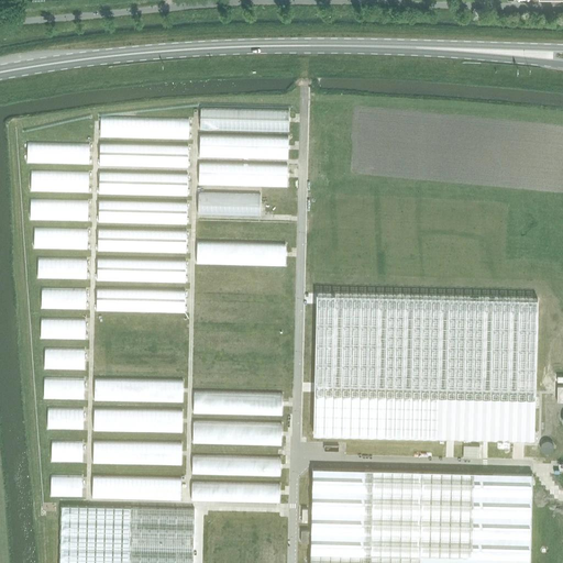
[(289,158),(289,109),(199,108),(199,132),(199,157),(289,158)]
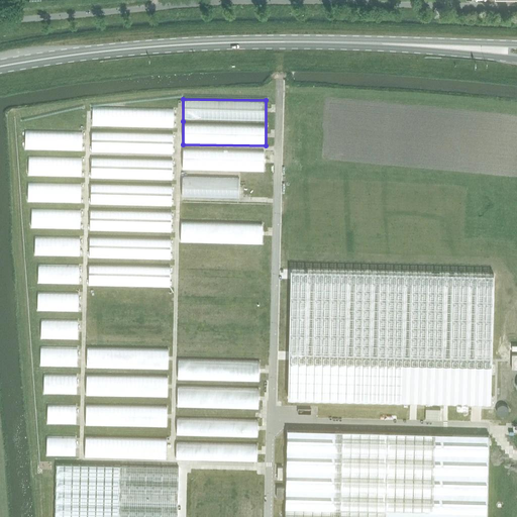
[(175,127),(176,109),(91,107),(91,125),(141,127),(141,132),(92,131),(91,148),(173,151),(173,133),(159,132),(159,126),(175,127)]
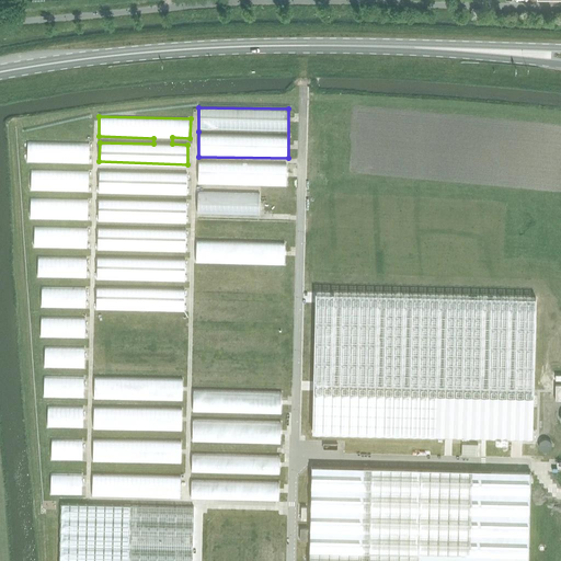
[(91,164),(91,145),(29,142),(29,162),(91,164)]
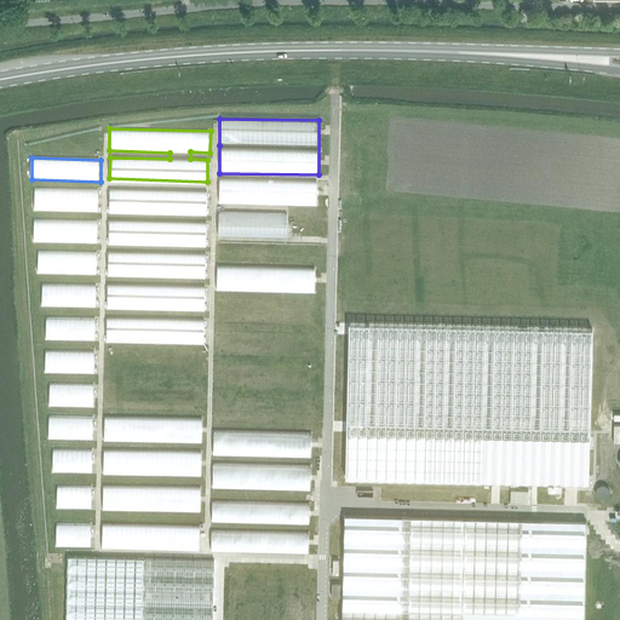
[(219,212),(218,236),(290,237),(291,205),(319,205),(319,181),(219,179),(219,202),(283,204),(283,213),(219,212)]
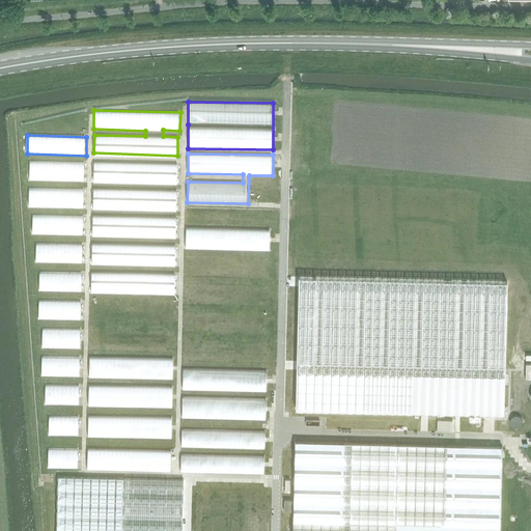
[(32,208),(32,234),(85,234),(85,215),(45,215),(45,207),(85,207),(85,185),(85,162),(29,162),(29,184),(29,208),(32,208)]
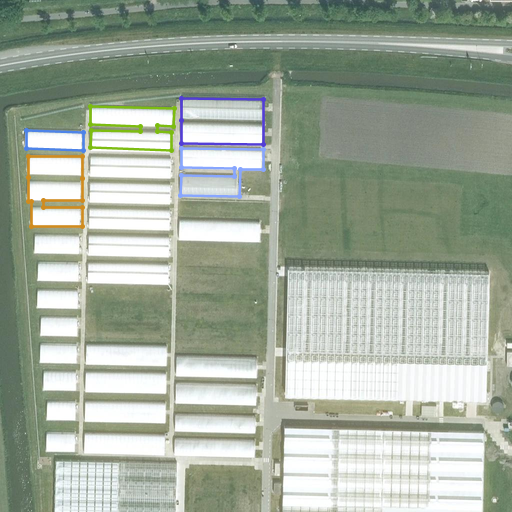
[(170,174),(170,158),(92,156),(92,173),(170,174)]
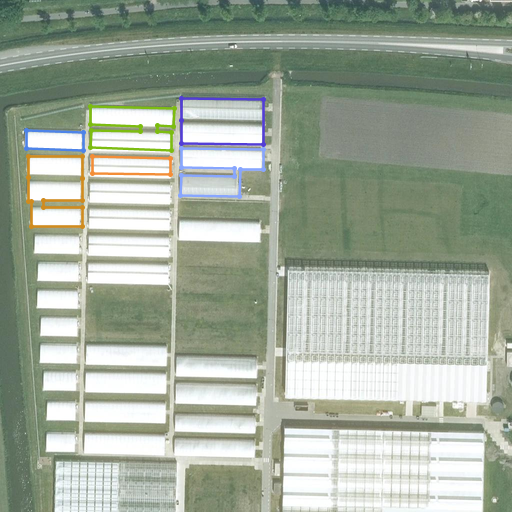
[(262,189),(261,173),(242,174),(243,189),(262,189)]
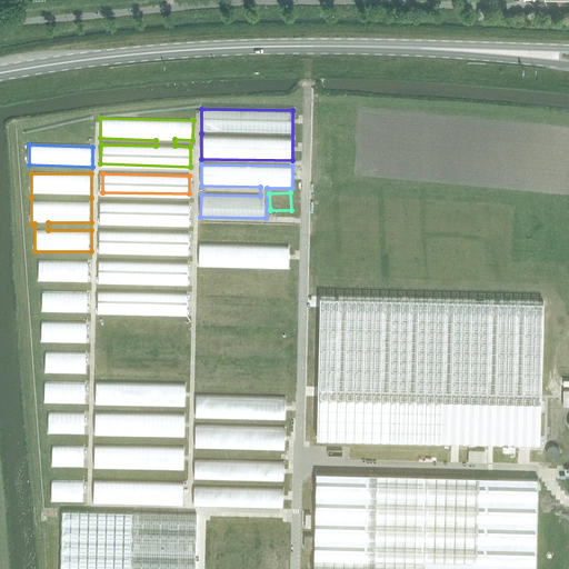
[(100,203),(100,222),(189,223),(190,205),(100,203)]
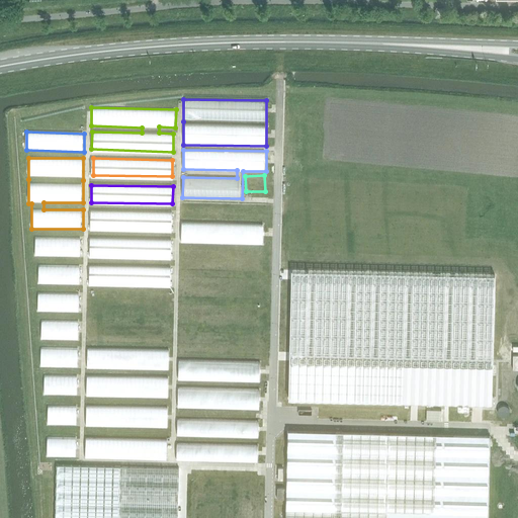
[(174,212),(91,210),(90,228),(174,231),(174,212)]
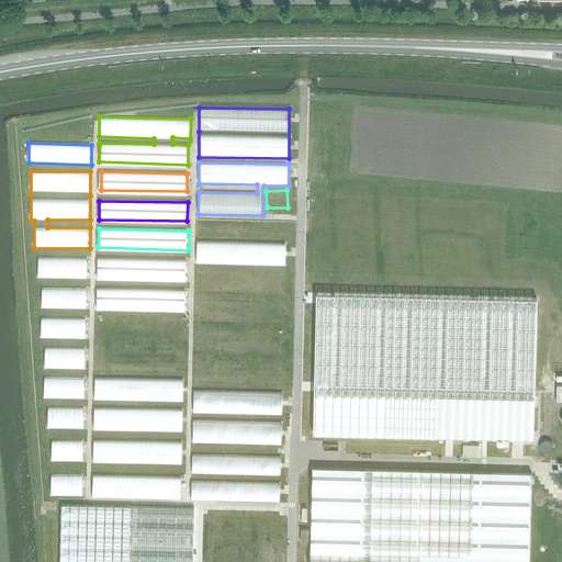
[(287,263),(288,250),(281,250),(282,244),(198,240),(198,260),(287,263)]
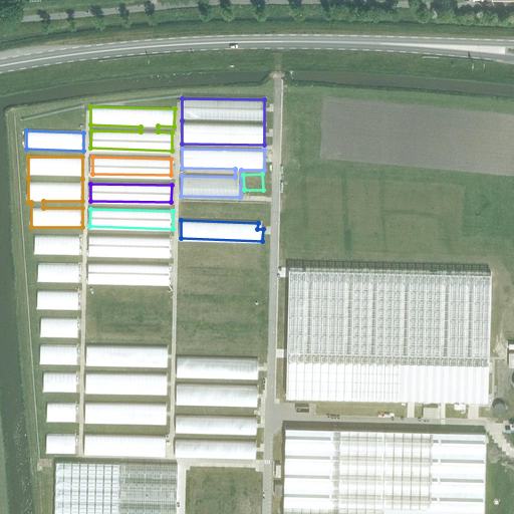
[(35,235),(34,254),(81,255),(81,236),(35,235)]
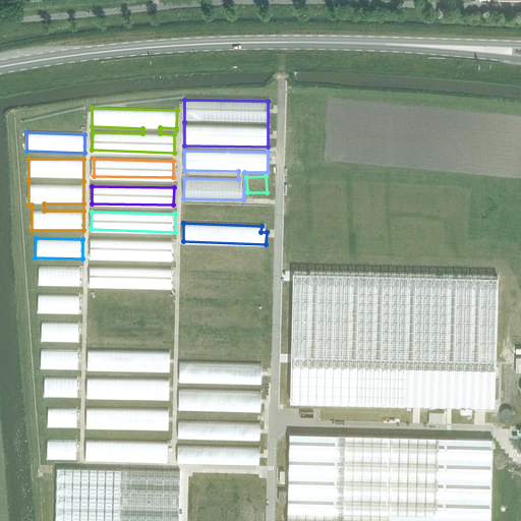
[(174,240),(90,239),(90,257),(174,257),(174,240)]
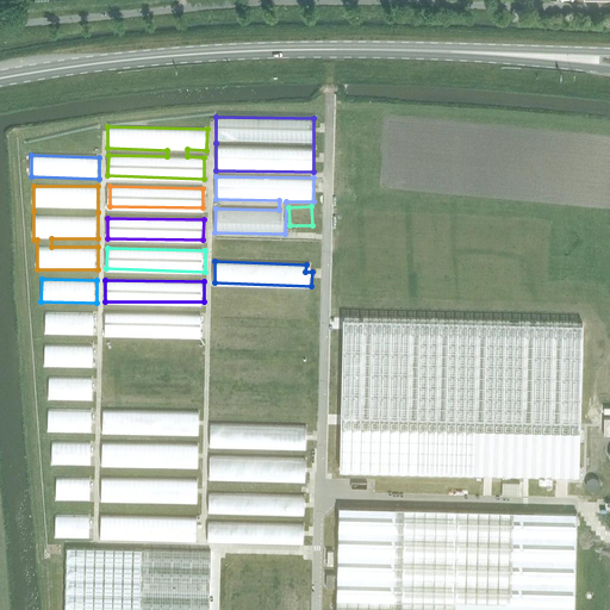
[(310,318),(311,296),(213,294),(213,317),(310,318)]
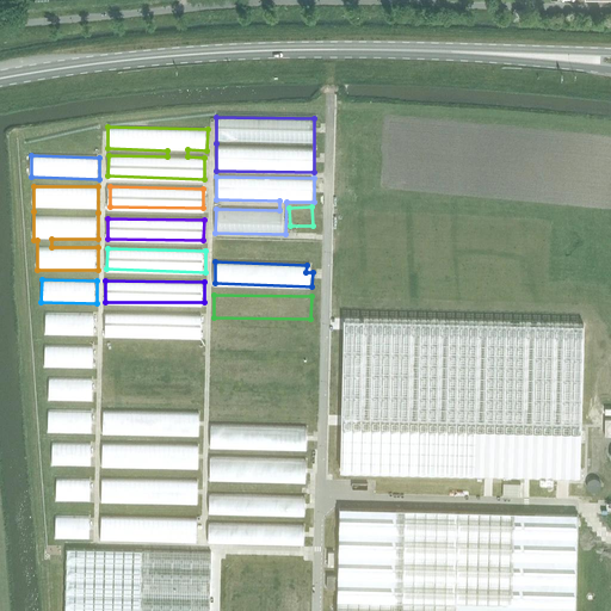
[(45,313),(45,334),(94,335),(96,313),(45,313)]
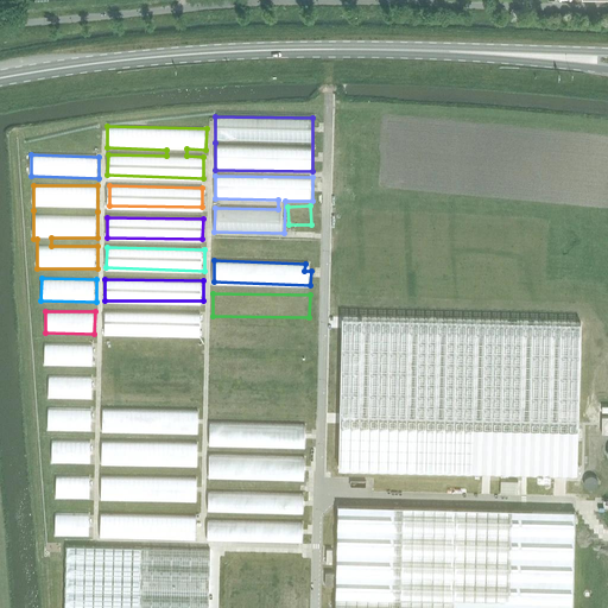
[(105,334),(204,336),(204,314),(105,311),(105,334)]
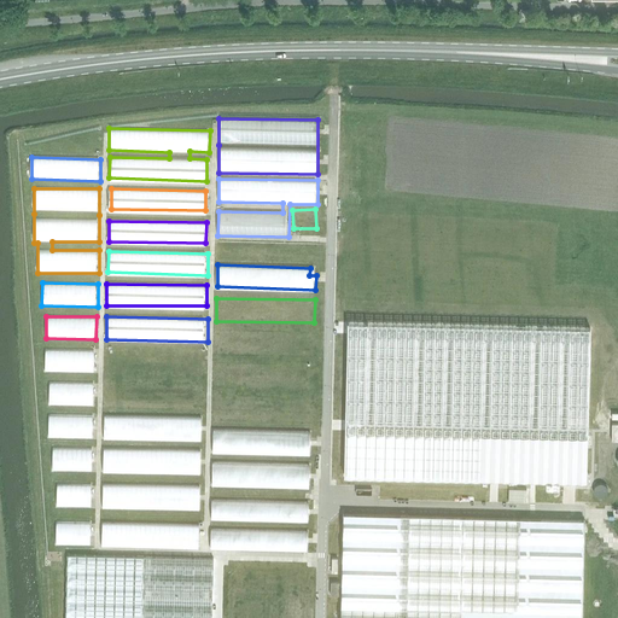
[(491,478),(587,481),(588,419),(590,327),(443,325),(348,322),(344,476),(424,477),(491,478)]
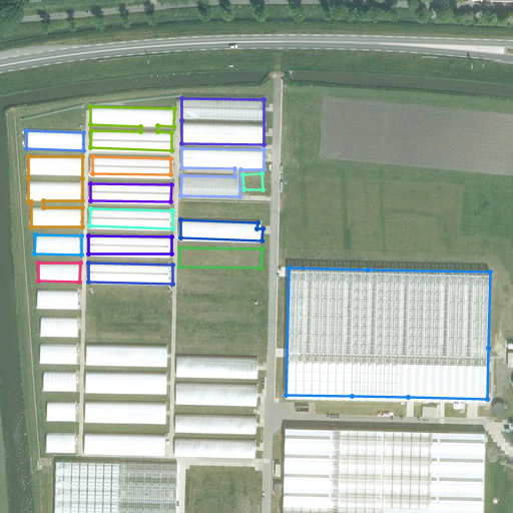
[(179,274),(178,293),(261,296),(262,277),(179,274)]
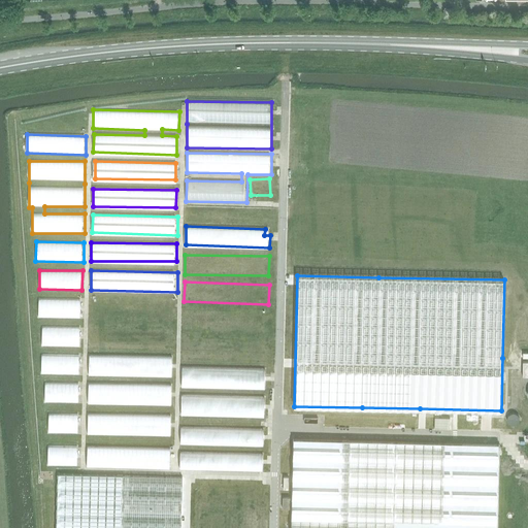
[(81,318),(81,299),(39,298),(38,318),(81,318)]
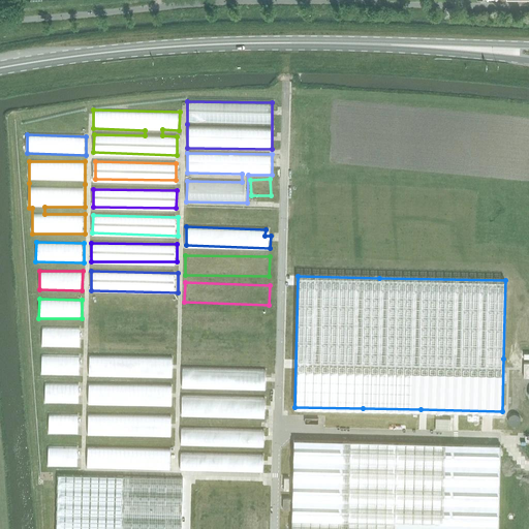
[(90,328),(90,346),(174,346),(174,320),(177,320),(177,300),(91,299),(91,320),(105,320),(105,328),(90,328)]
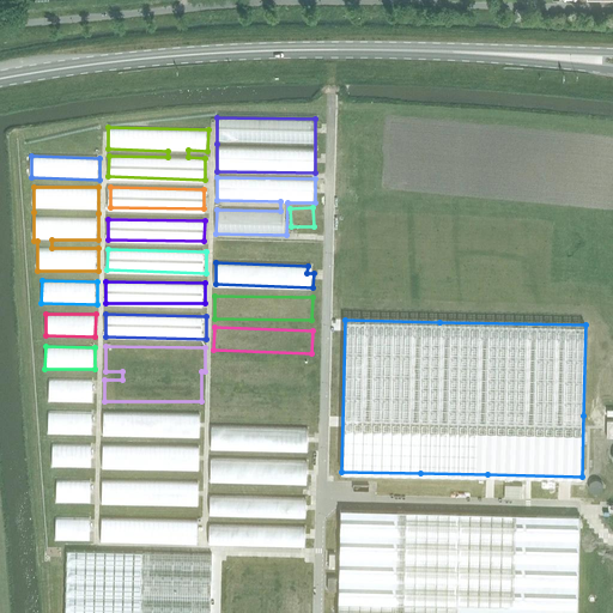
[(310,383),(310,362),(213,362),(214,383),(310,383)]
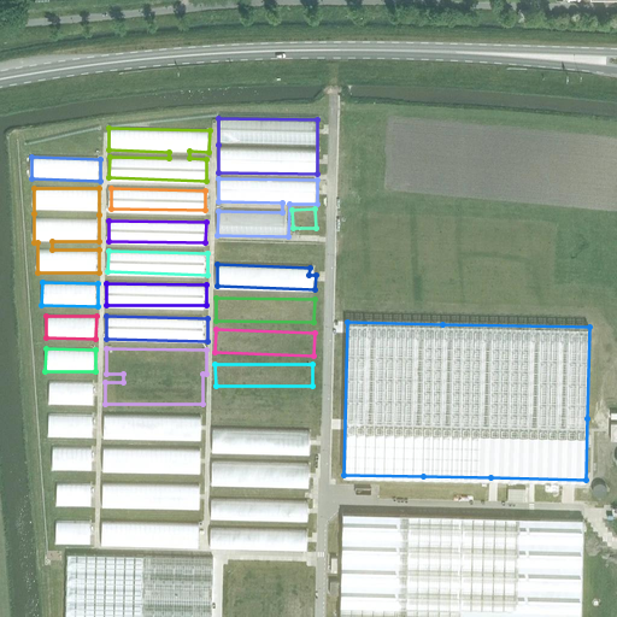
[(93,405),(94,382),(48,381),(48,405),(93,405)]
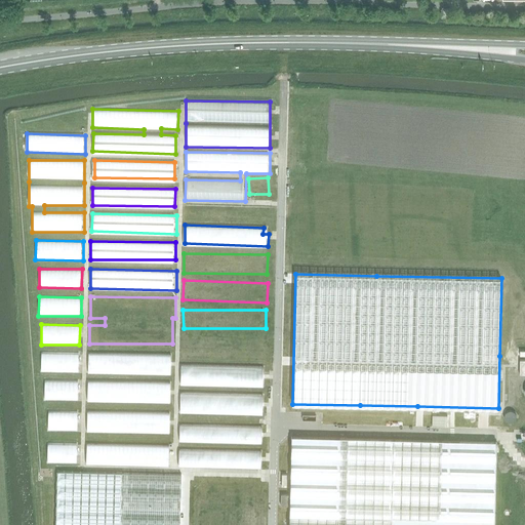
[(266,358),(267,338),(183,336),(183,356),(266,358)]
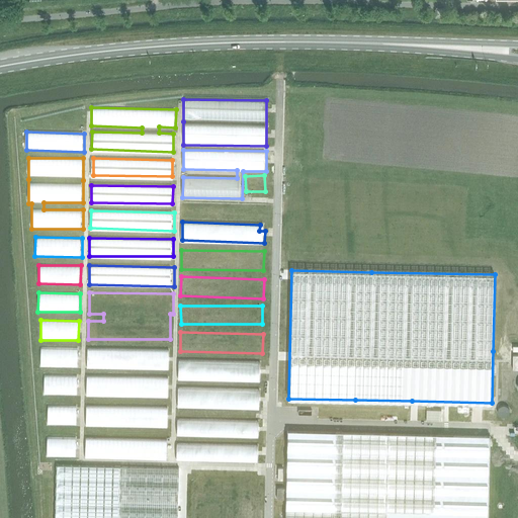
[(78,367),(78,347),(40,347),(39,367),(78,367)]
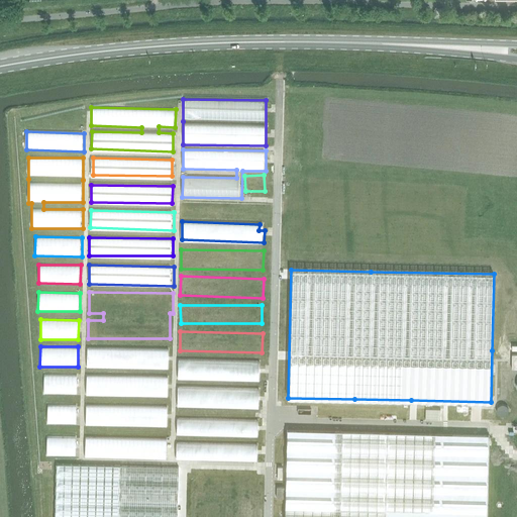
[(87,365),(168,367),(168,349),(87,347),(87,365)]
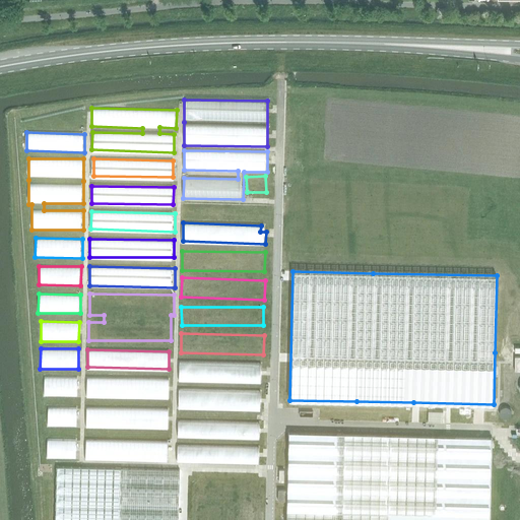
[(180,382),(263,383),(263,363),(180,362),(180,382)]
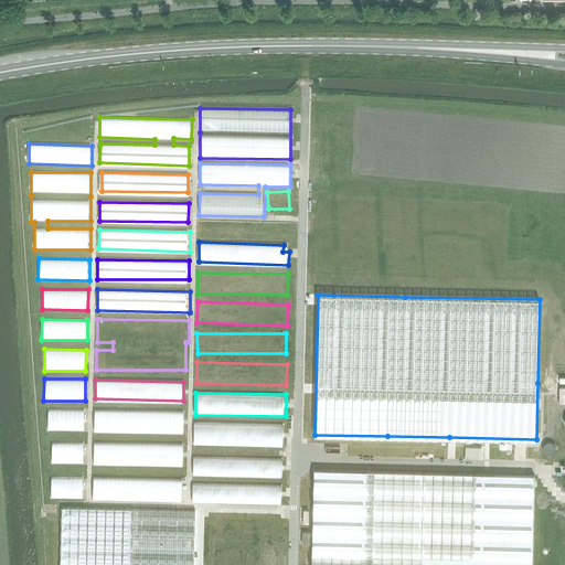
[(84,432),(84,409),(48,408),(48,432),(84,432)]
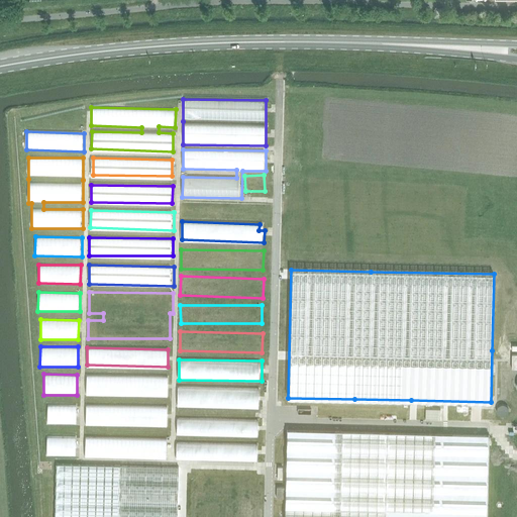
[(86,394),(168,394),(168,376),(86,376),(86,394)]
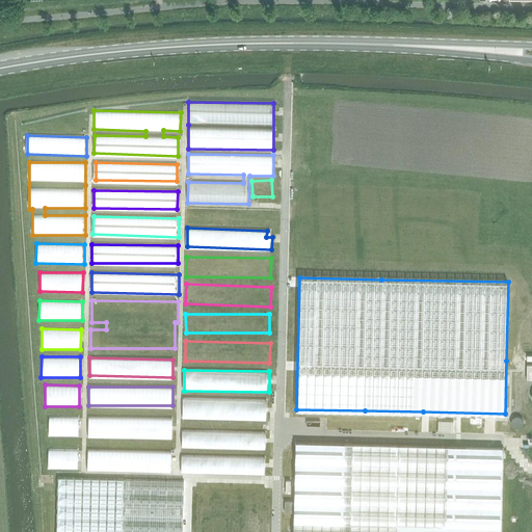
[(268,420),(268,400),(183,398),(182,418),(268,420)]
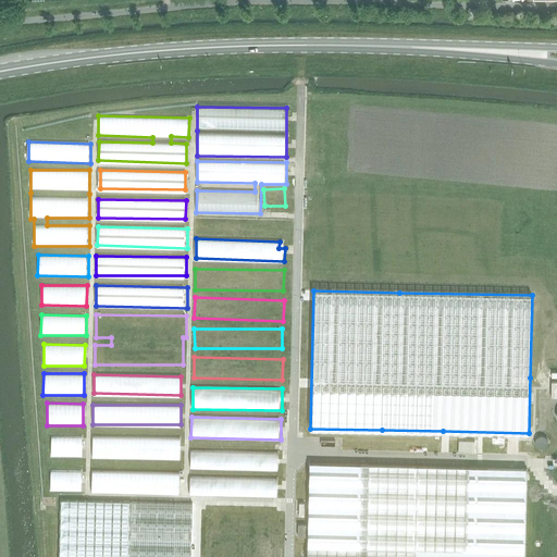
[(83,457),(83,436),(50,435),(49,456),(83,457)]
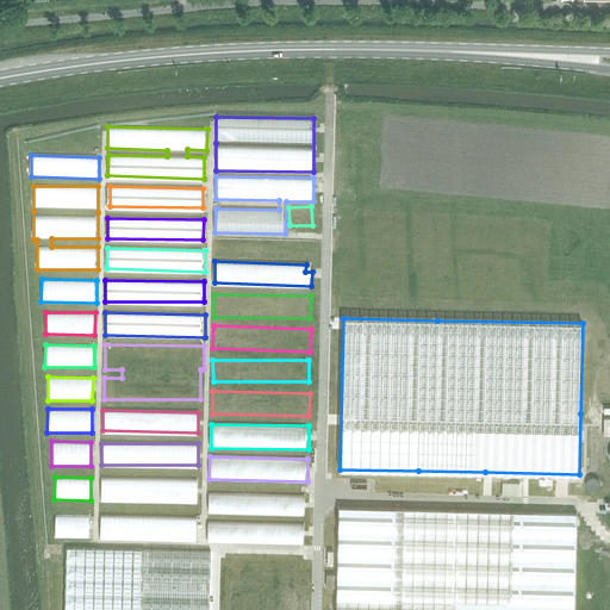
[(100,478),(100,500),(197,502),(198,479),(100,478)]
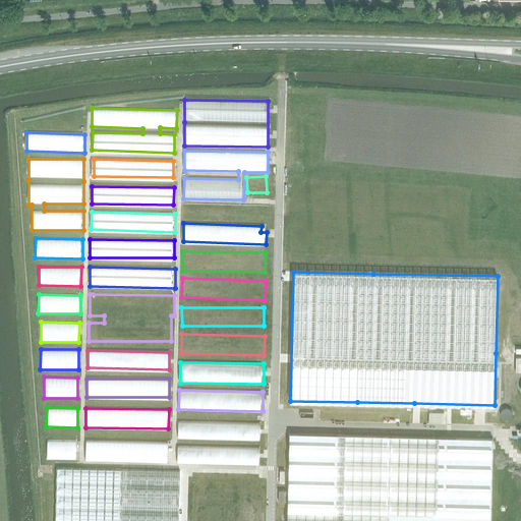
[(178,437),(262,439),(262,423),(179,420),(178,437)]
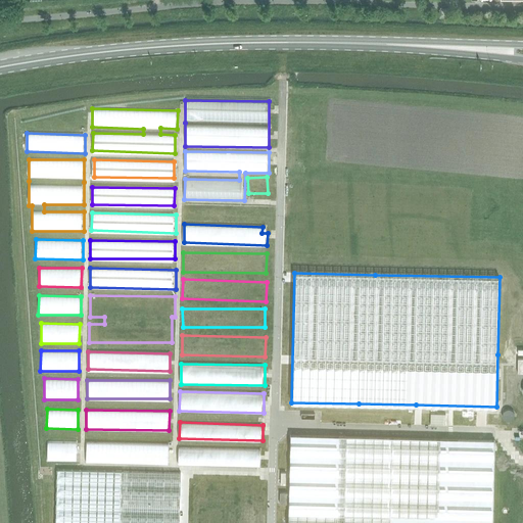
[(291,435),(288,522),(491,522),(493,440),(291,435)]
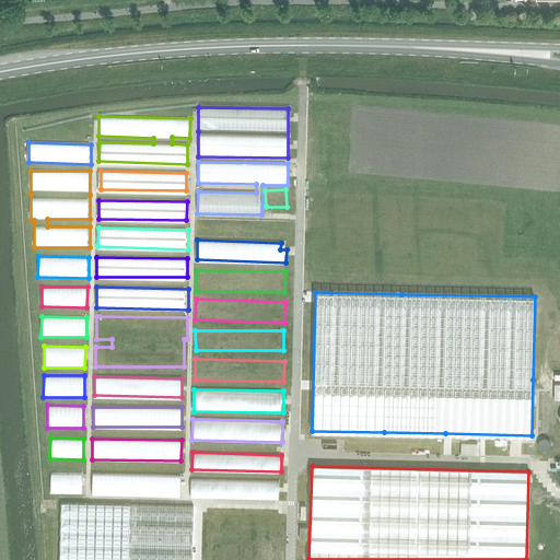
[(49,473),(49,493),(82,492),(82,471),(49,473)]
